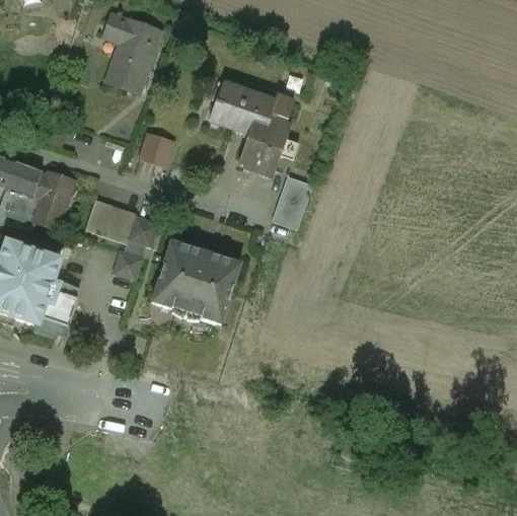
[(162,32),(112,16),(105,39),(120,44),(107,82),(141,93),(162,32)]
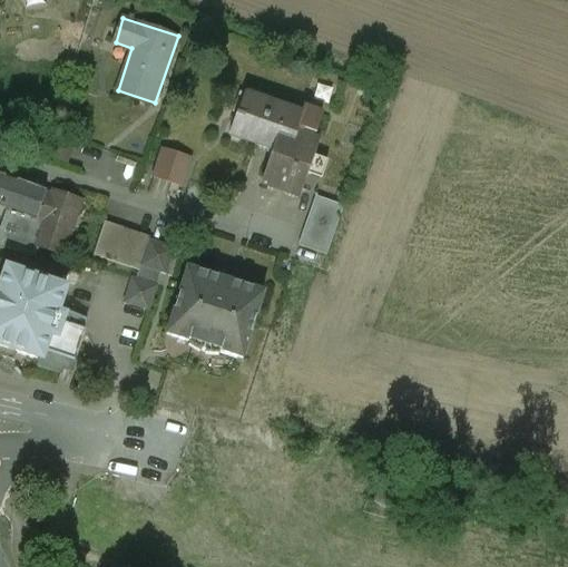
[(301,110),(250,95),(243,114),(236,111),(228,134),(273,148),(262,182),(301,194),(319,140),(314,138),(294,133),(301,110)]
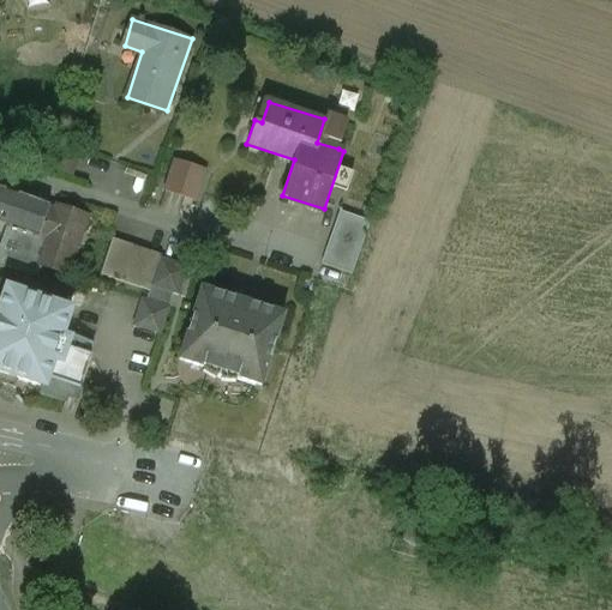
[(327,110),(324,119),(317,143),(339,149),(348,118),(327,110)]
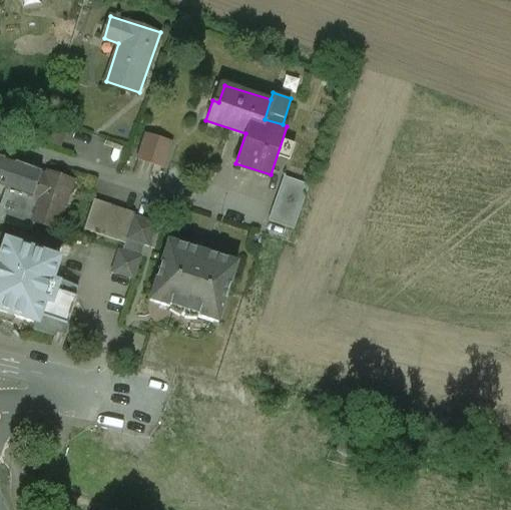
[(69,123),(48,116),(41,139),(62,146),(69,123)]
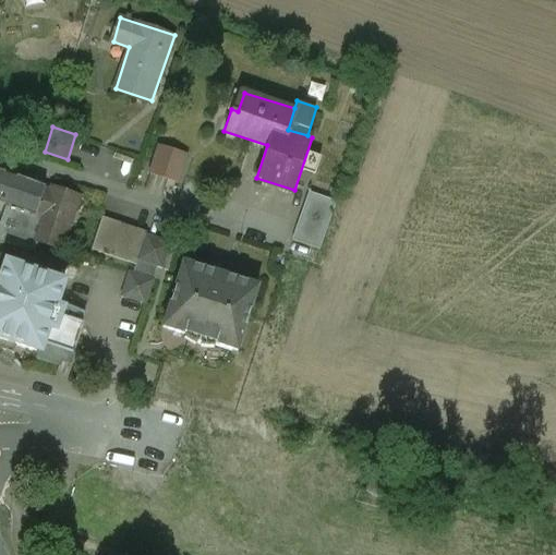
[(185,151),(161,144),(153,172),(177,179),(185,151)]
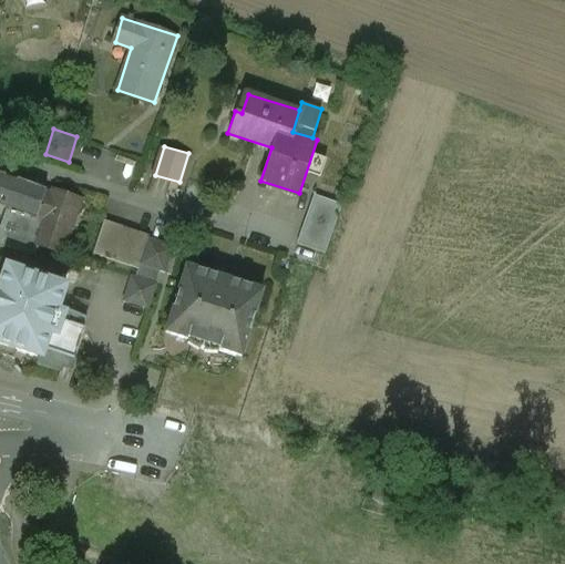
[(0,171),(0,196),(9,200),(7,205),(11,205),(36,214),(42,195),(44,187),(0,171)]
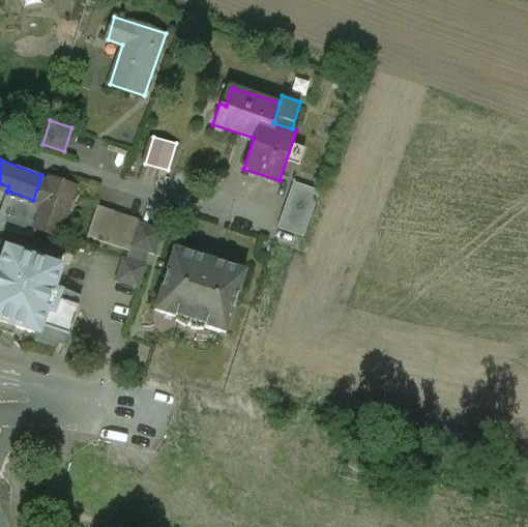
[(47,184),(39,182),(33,200),(40,202),(33,224),(38,226),(60,233),(77,184),(50,175),(47,184)]
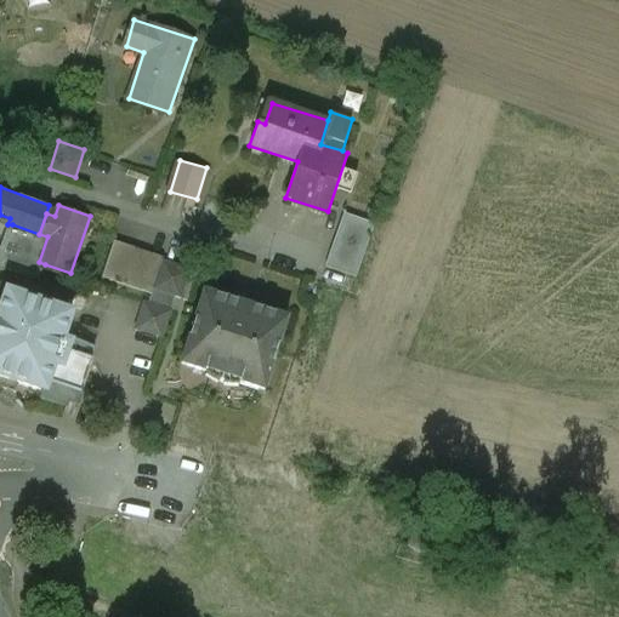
[(374,221),(344,211),(325,266),(356,276),(374,221)]
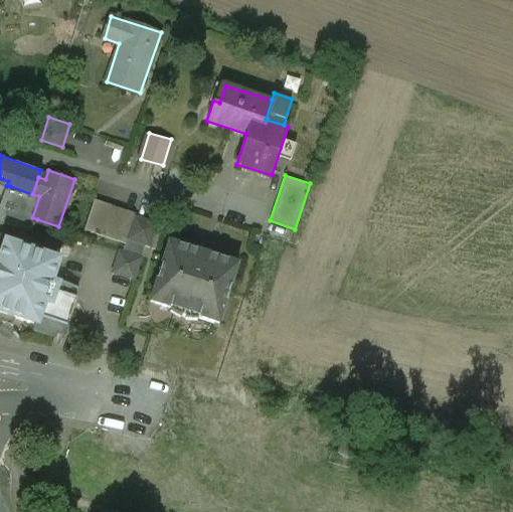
[(0,220),(32,231),(37,219),(32,217),(39,196),(32,194),(10,186),(0,213),(0,220)]
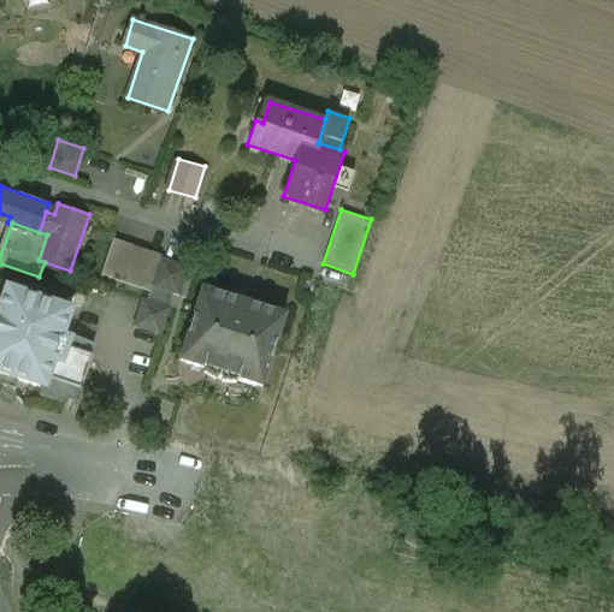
[(130,242),(113,236),(101,272),(118,278),(130,242)]
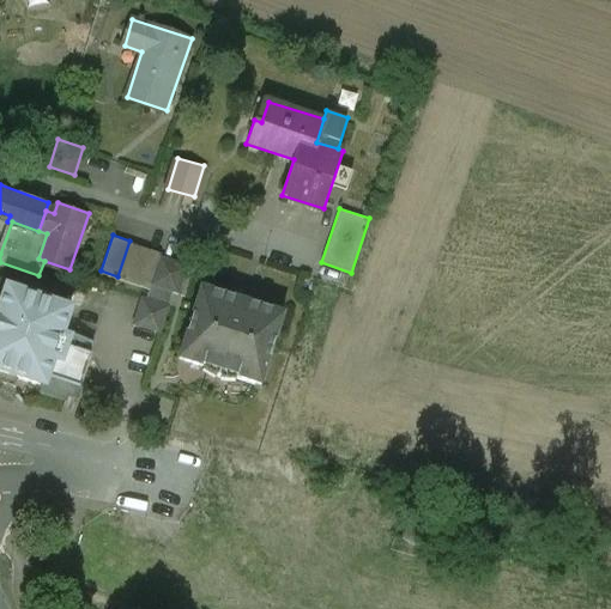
[(163,253),(129,241),(118,276),(150,287),(152,282),(162,255),(163,253)]
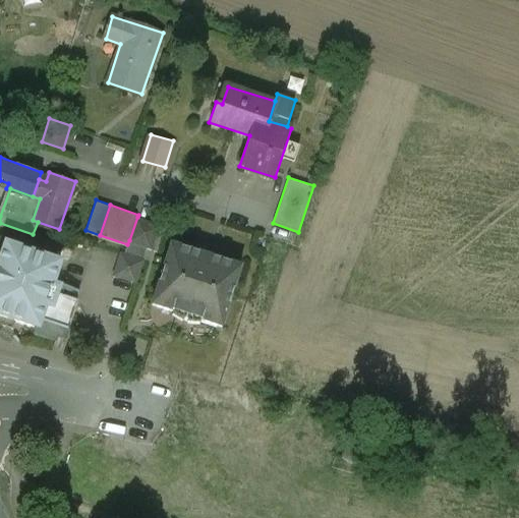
[(160,225),(137,217),(129,240),(152,248),(160,225)]
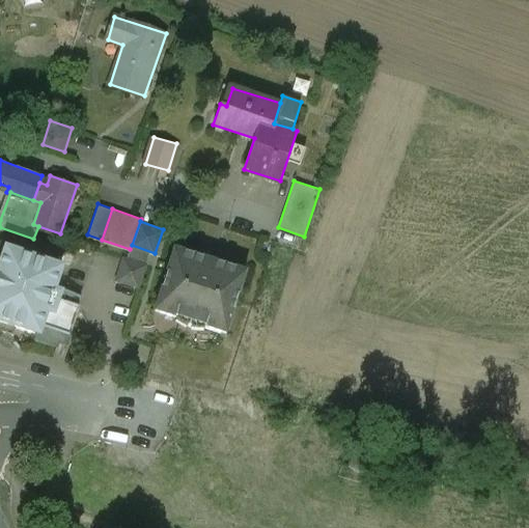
[(206,257),(175,247),(155,311),(195,326),(207,325),(227,333),(247,270),(218,257),(206,257)]
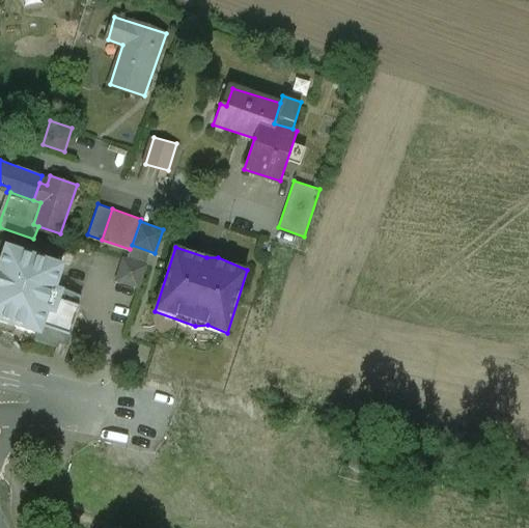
[(61,267),(7,248),(0,270),(0,320),(37,333),(55,283),(61,267)]
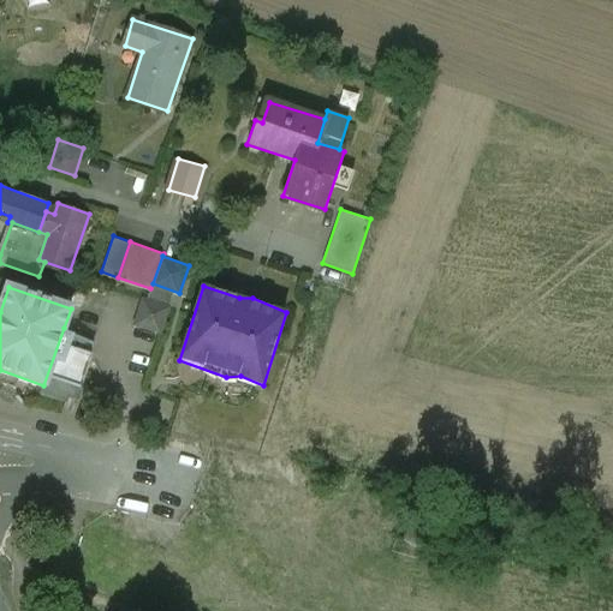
[(172,306),(143,297),(134,324),(162,334),(172,306)]
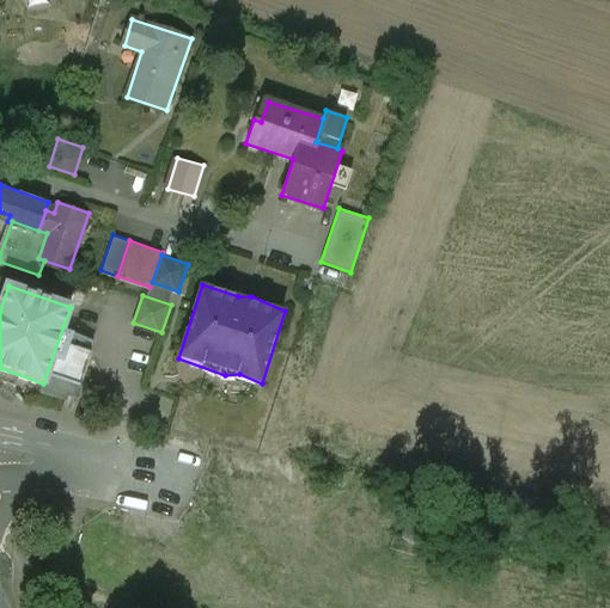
[(72,329),(63,326),(43,384),(40,391),(66,399),(68,391),(78,395),(92,351),(67,343),(72,329)]
